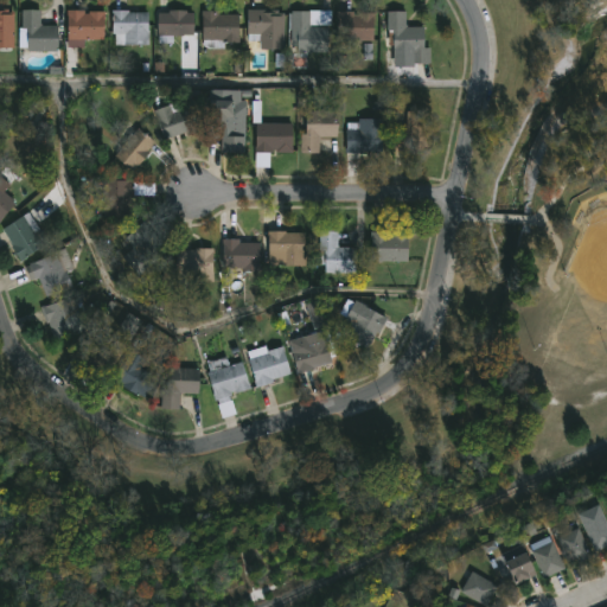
[(0,7),(6,7),(6,11),(12,11),(12,48),(0,48),(0,7)]
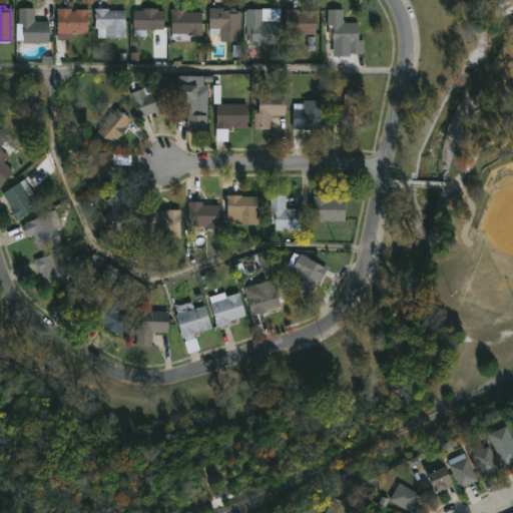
[(33,9),(33,21),(48,21),(48,42),(22,42),(22,39),(15,39),(15,24),(18,24),(18,7),(33,7),(33,9)]
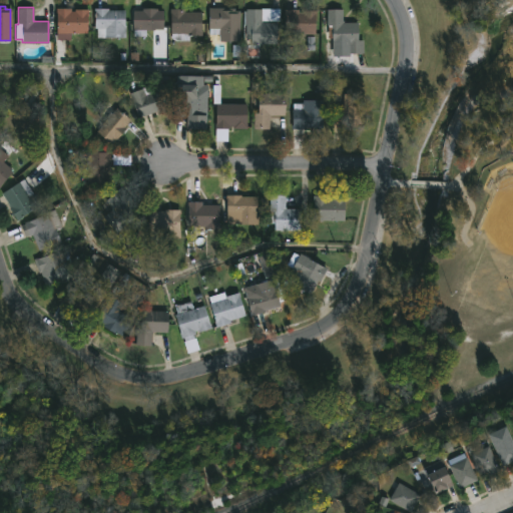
[(69,10),(73,10),(73,8),(87,8),(87,32),(69,32),(69,38),(56,38),(56,7),(69,7),(69,10)]
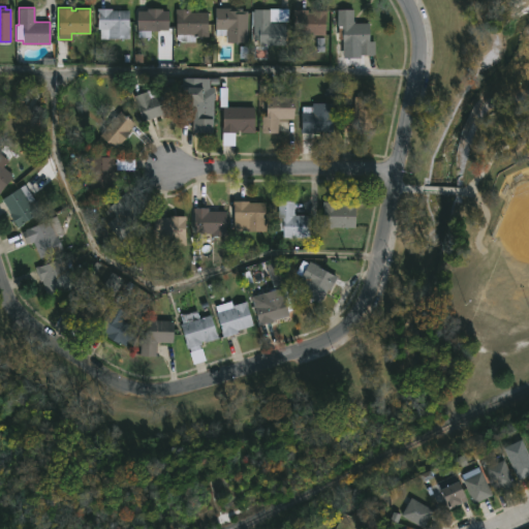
[(242,8),(242,10),(247,10),(247,42),(245,42),(245,45),(247,45),(247,58),(239,58),(239,45),(241,45),(241,42),(225,42),(225,36),(214,35),(214,7),(242,8)]
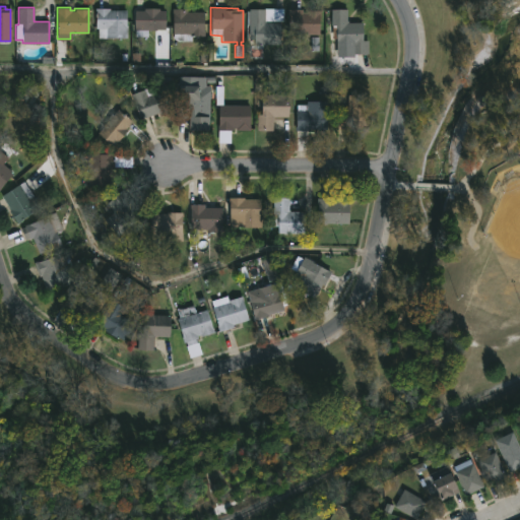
[(110,8),(110,10),(126,9),(126,37),(98,37),(98,27),(95,28),(94,8),(110,8)]
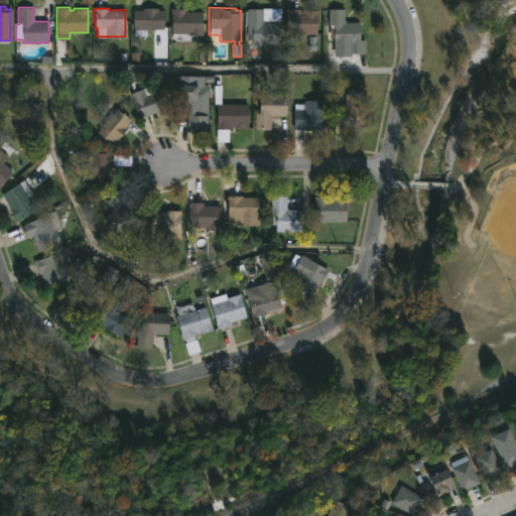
[(164,9),(163,30),(155,30),(155,38),(136,35),(136,30),(134,30),(134,11),(143,11),(143,8),(164,9)]
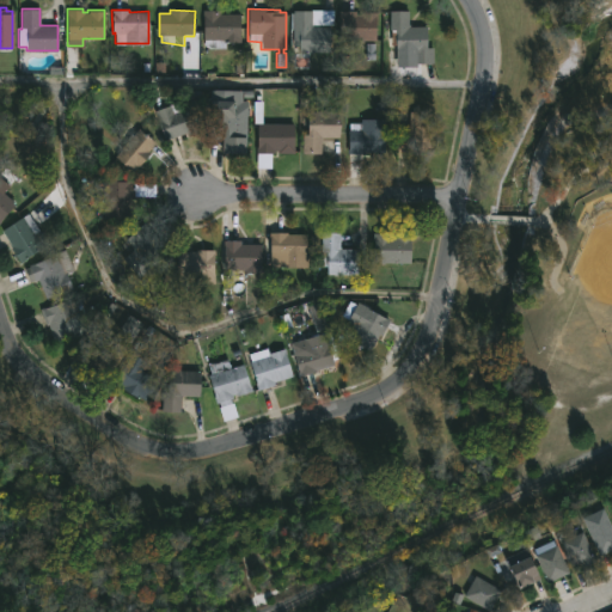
[(220,11),(220,13),(240,12),(242,42),(203,41),(203,10),(220,10),(220,11)]
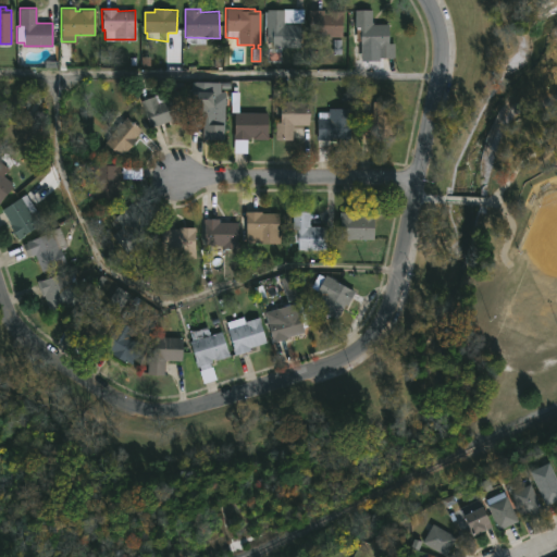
[(285,12),(284,23),(300,24),(300,48),(272,47),(272,40),(267,40),(268,27),(263,26),(264,12),(267,12),(267,9),(285,10),(285,12)]
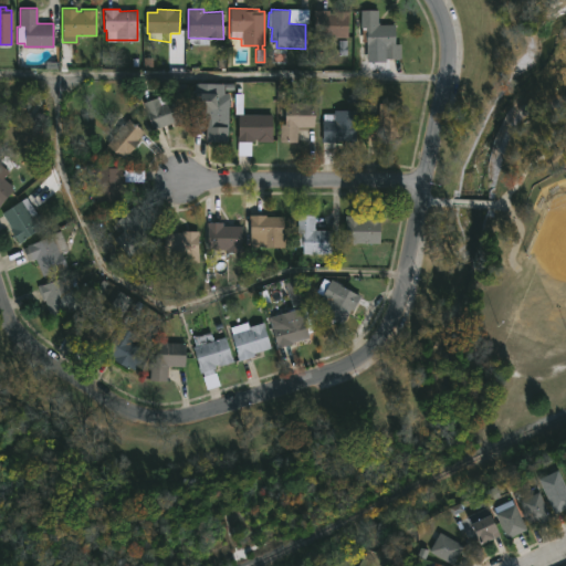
[(329,10),(329,13),(334,13),(334,11),(346,11),(346,37),(313,38),(313,10),(329,10)]
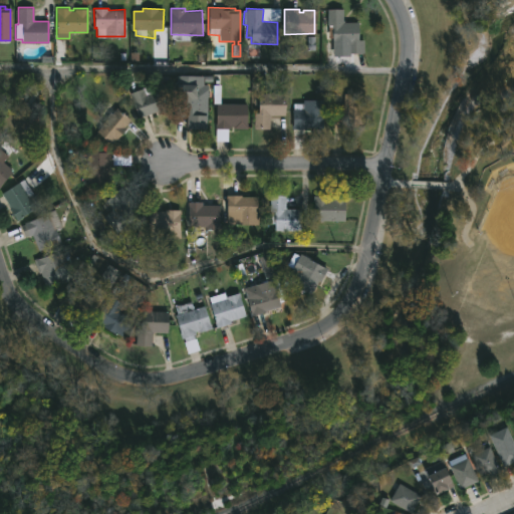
[(343,21),(343,22),(357,22),(357,39),(363,39),(363,53),(346,53),(346,44),(342,44),(342,53),(332,53),(332,39),(326,39),(326,30),(322,30),(322,9),(343,10),(343,21)]
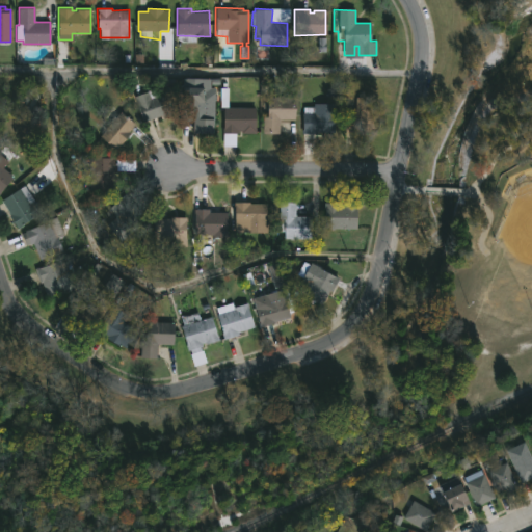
[(156,87),(159,96),(167,92),(175,110),(144,123),(134,97),(156,87)]
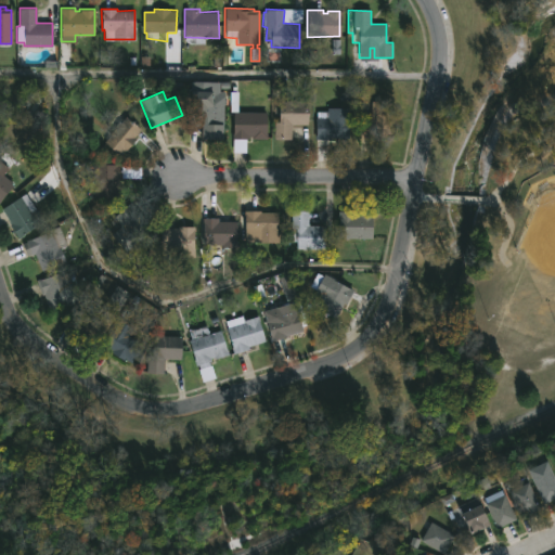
[(222,99),(220,139),(199,139),(199,126),(190,126),(190,106),(188,106),(188,91),(213,91),(213,98),(222,99)]
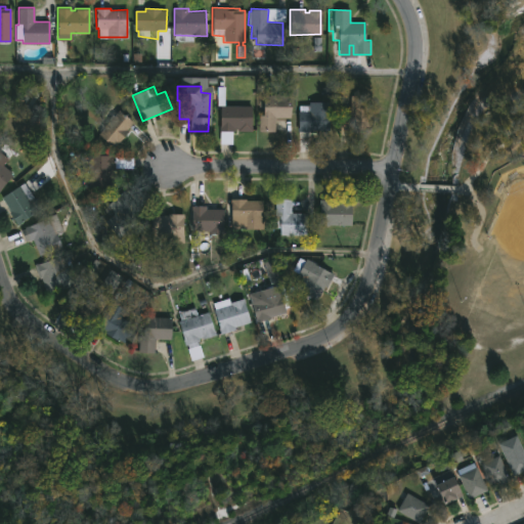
[(290,96),(290,119),(275,119),(275,132),(258,131),(259,116),(262,116),(263,96),(290,96)]
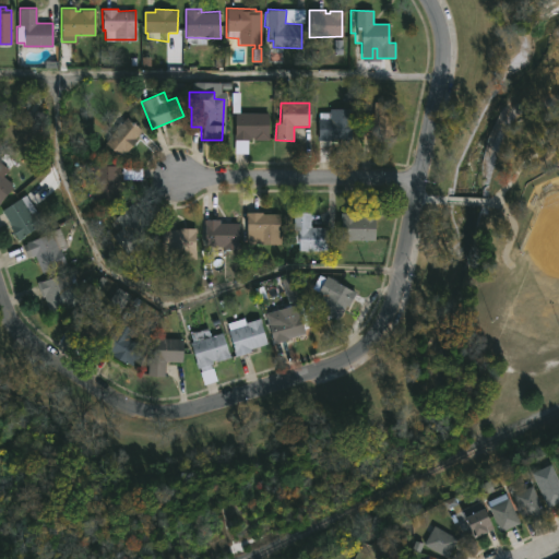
[(363,139),(360,139),(360,116),(373,116),(373,103),(395,103),(395,135),(390,135),(390,139),(363,139)]
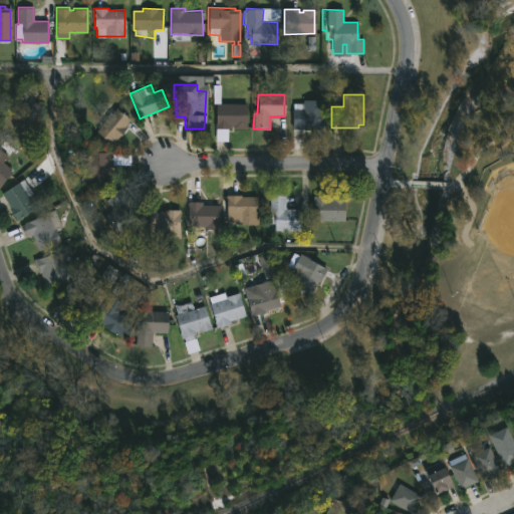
[(295,129),(292,129),(292,104),(303,103),(303,100),(323,100),(324,129),(295,129)]
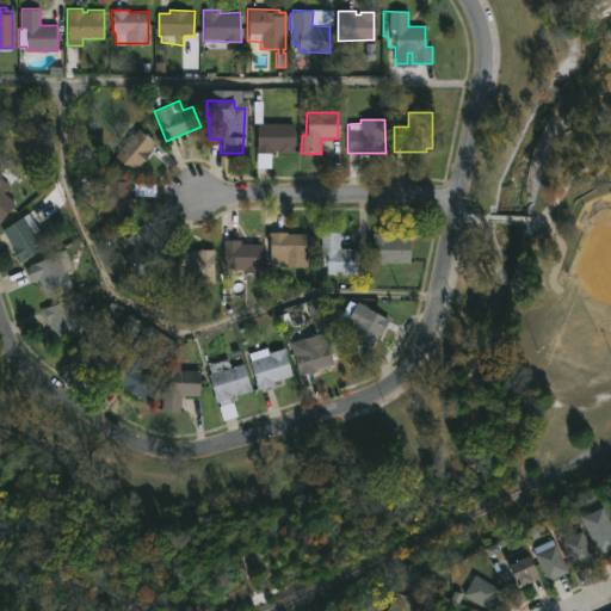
[(154,143),(144,154),(147,156),(131,171),(113,156),(125,140),(119,135),(130,122),(155,141),(154,143)]
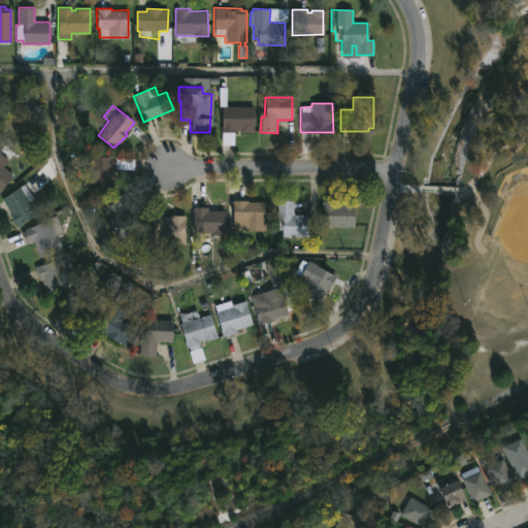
[(231,105),(254,106),(254,132),(239,132),(239,130),(236,130),(236,132),(221,132),(221,106),(231,105)]
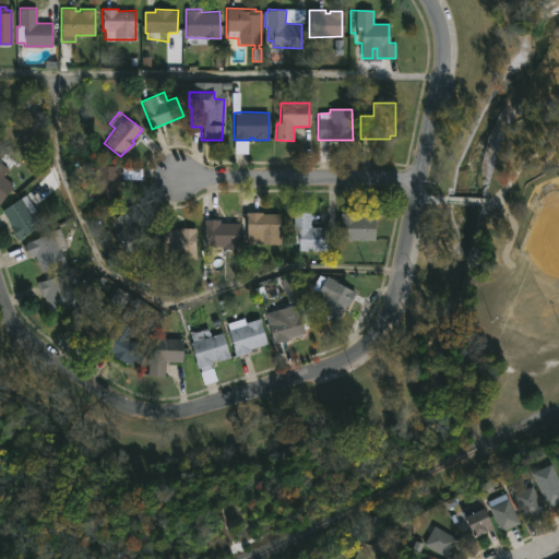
[(0,162),(2,164),(9,169),(2,176),(13,186),(0,200),(0,162)]
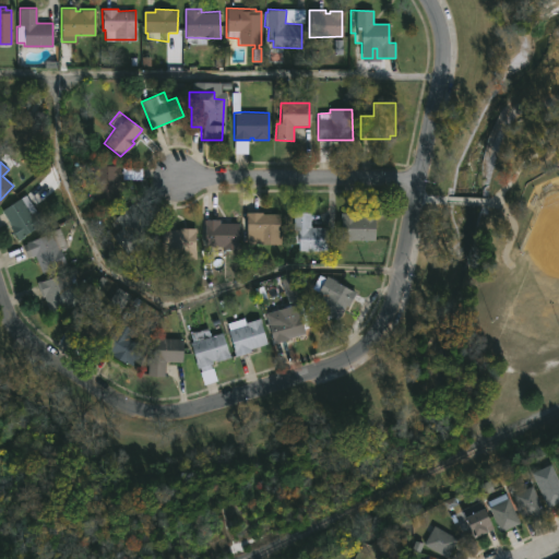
[(122,178),(122,201),(94,201),(94,181),(86,181),(86,166),(122,166),(122,178)]
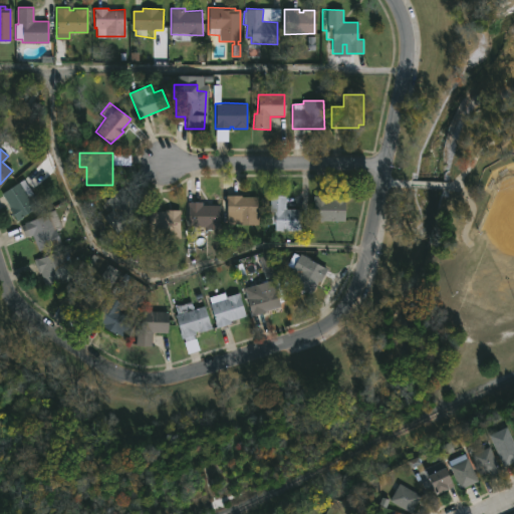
[(39,205),(16,221),(0,194),(22,179),(39,205)]
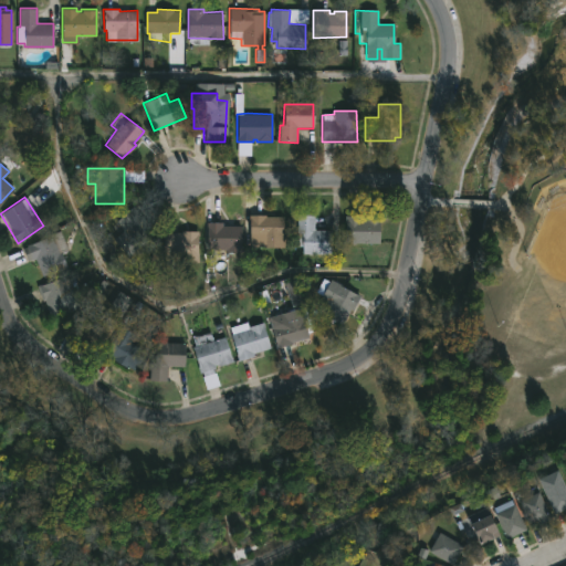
[(154,233),(129,254),(114,238),(124,230),(115,220),(133,206),(152,228),(149,229),(154,233)]
